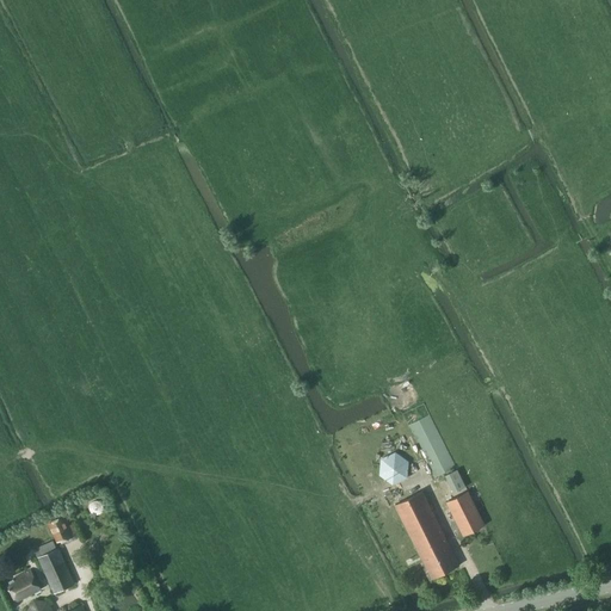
[(433,414),(412,423),(433,477),(455,469),(433,414)]
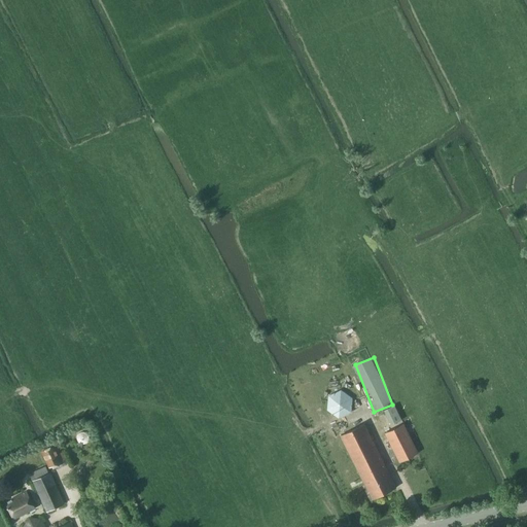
[(328,414),(352,414),(353,392),(328,392),(328,414)]
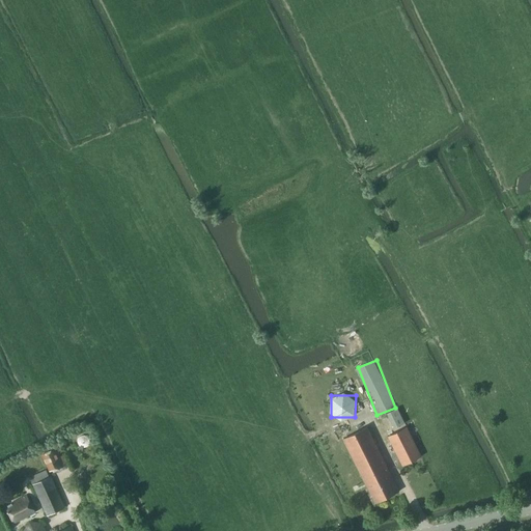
[(394,428),(404,423),(397,409),(387,414),(394,428)]
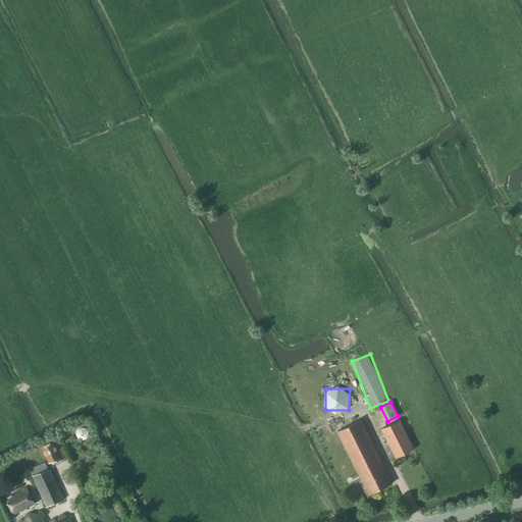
[(369,494),(393,483),(360,420),(337,431),(369,494)]
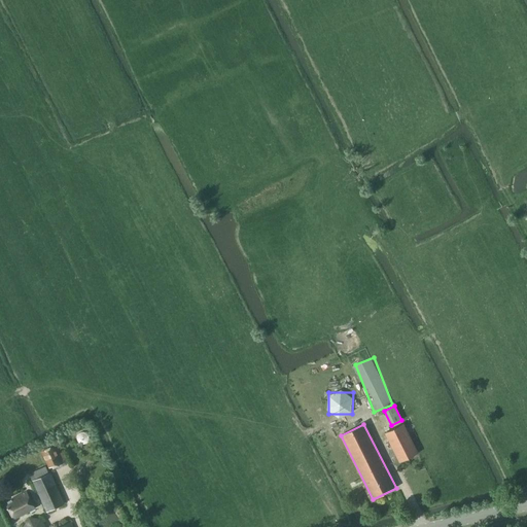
[(399,462),(418,453),(402,424),(385,433),(399,462)]
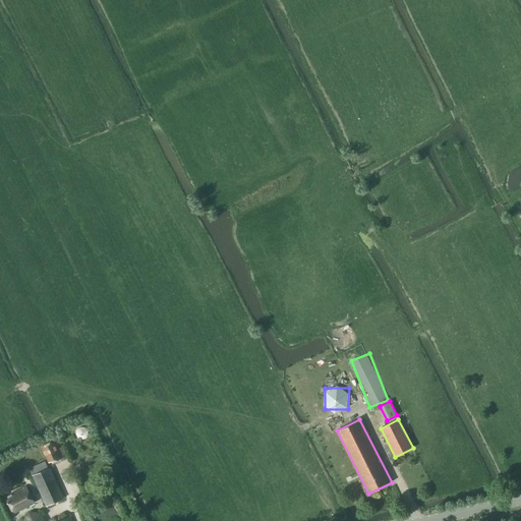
[(59,456),(64,453),(59,440),(42,447),(48,462),(59,458),(59,456)]
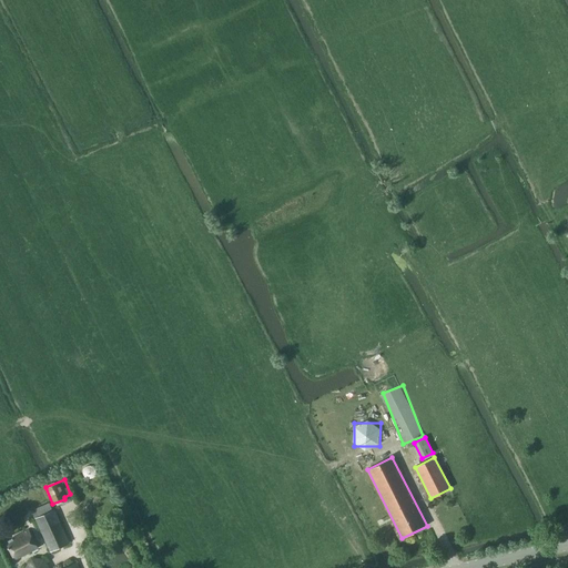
[(52,511),(49,504),(32,511),(36,518),(52,511)]
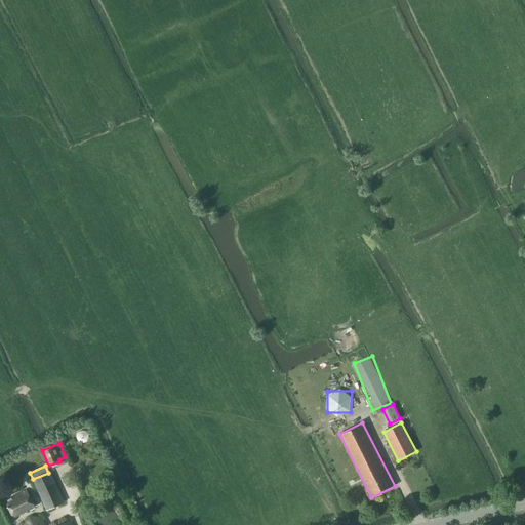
[(47,510),(65,502),(50,472),(48,473),(33,479),(47,510)]
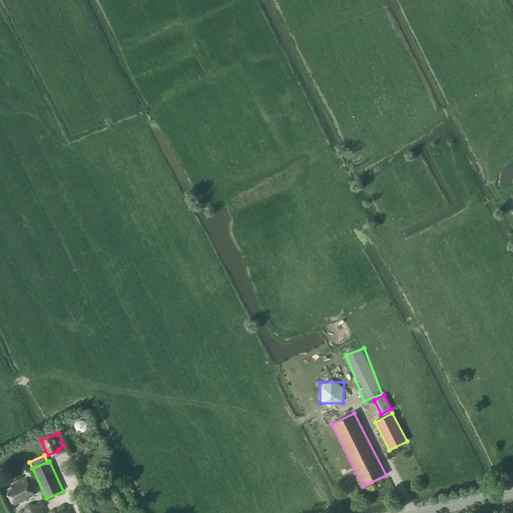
[(13,505),(33,495),(26,479),(5,489),(13,505)]
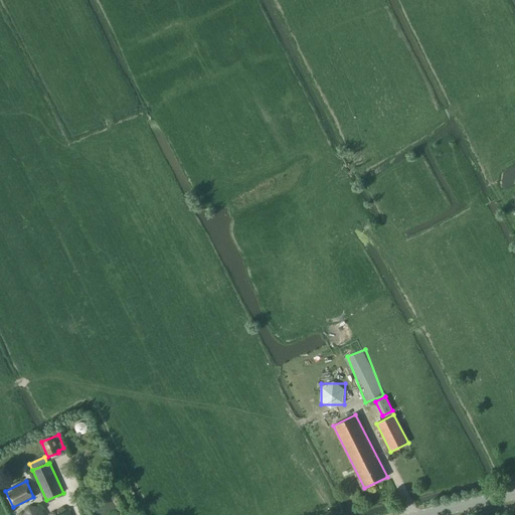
All buildings are outlined.
